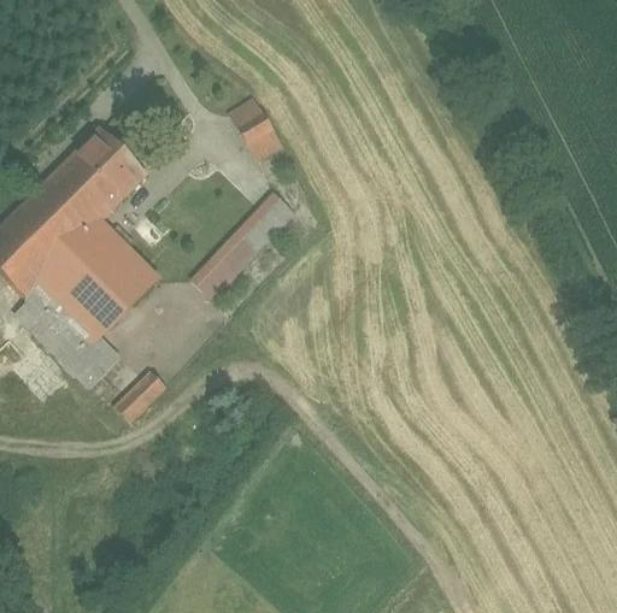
[(254,98),(233,110),(260,157),(282,143),(254,98)]
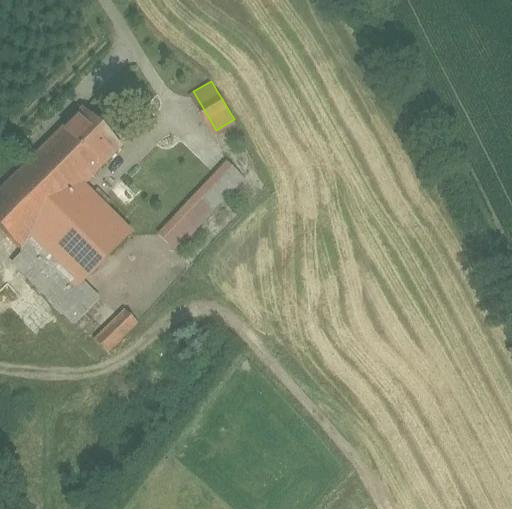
[(84,106),(0,188),(0,222),(21,244),(85,181),(122,144),(84,106)]
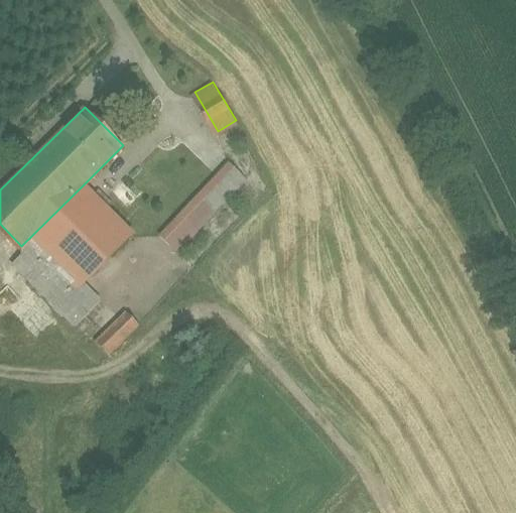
[(230,160),(161,232),(182,252),(251,179),(230,160)]
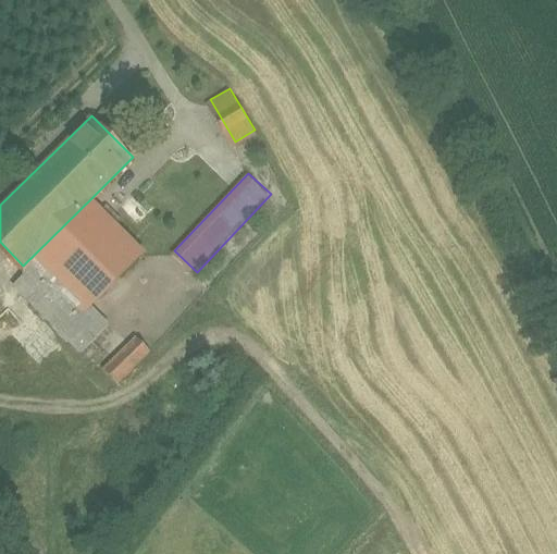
[(145,250),(93,197),(23,266),(25,269),(13,281),(82,351),(111,320),(93,300),(145,250)]
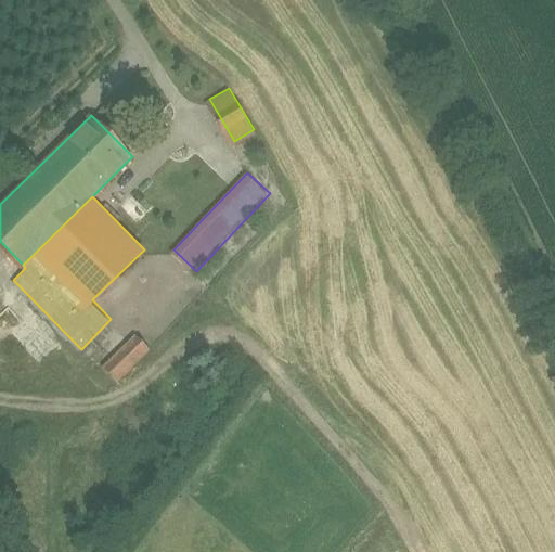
[(134,332),(102,364),(117,380),(150,348),(134,332)]
